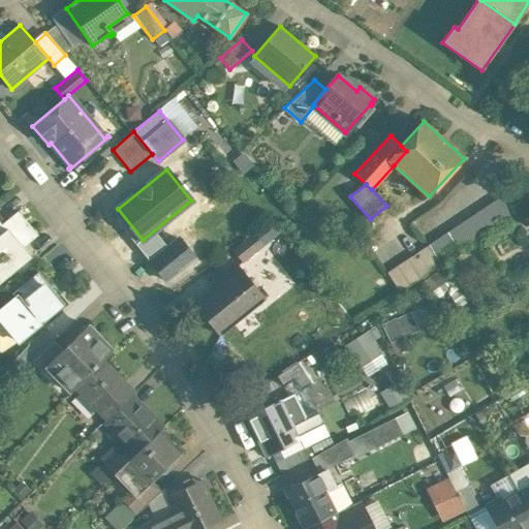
[(503,194),(446,232),(460,252),(517,214),(503,194)]
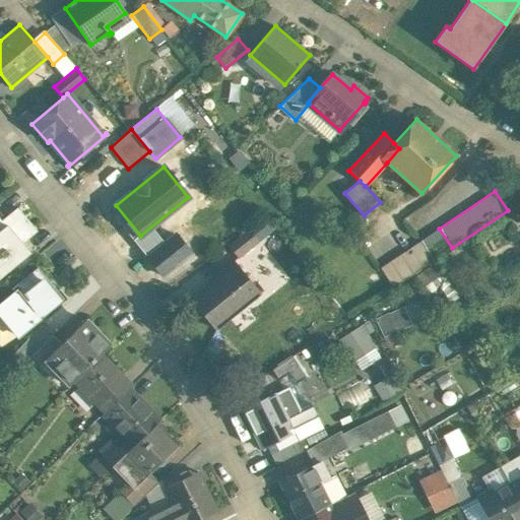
[(17,207),(1,220),(0,218),(0,278),(30,253),(22,243),(38,231),(17,207)]
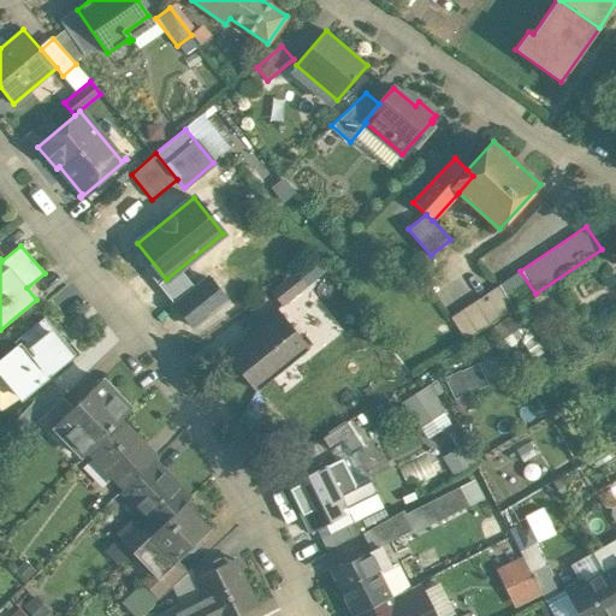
[(520,271),(498,285),(514,308),(535,294),(520,271)]
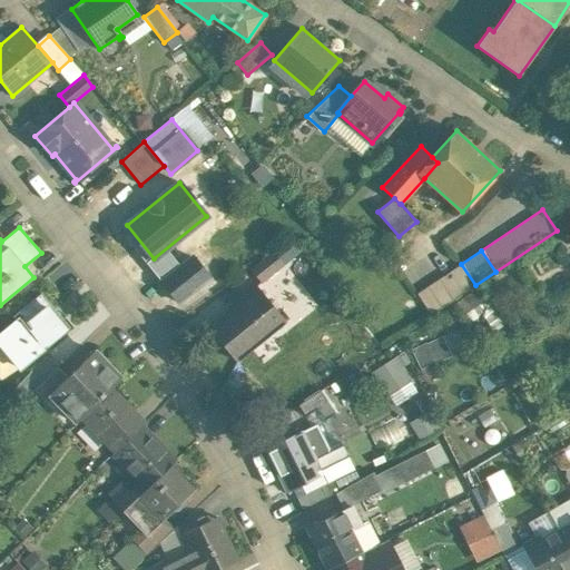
[(273,252),(251,269),(261,282),(283,264),(273,252)]
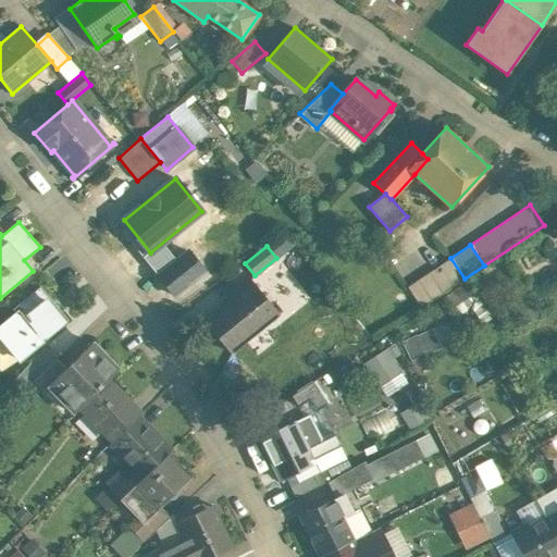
[(450,258),(407,287),(421,308),(465,279),(450,258)]
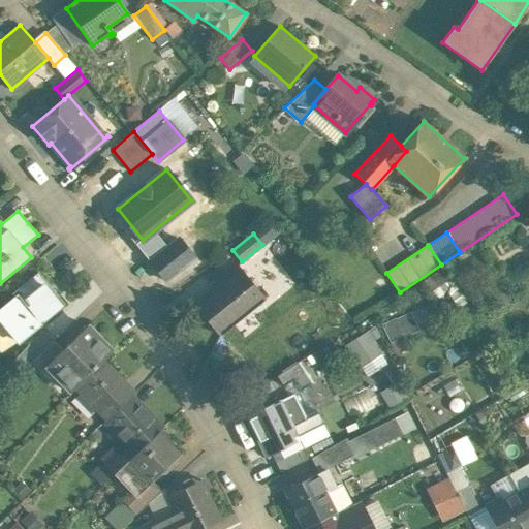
[(238,265),(218,280),(221,283),(195,305),(220,335),(266,299),(238,265)]
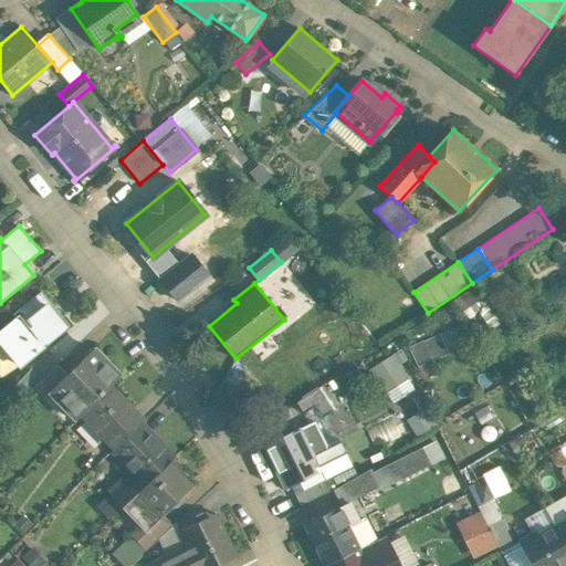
[(70,325),(41,291),(13,314),(17,317),(0,331),(0,341),(21,366),(70,325)]
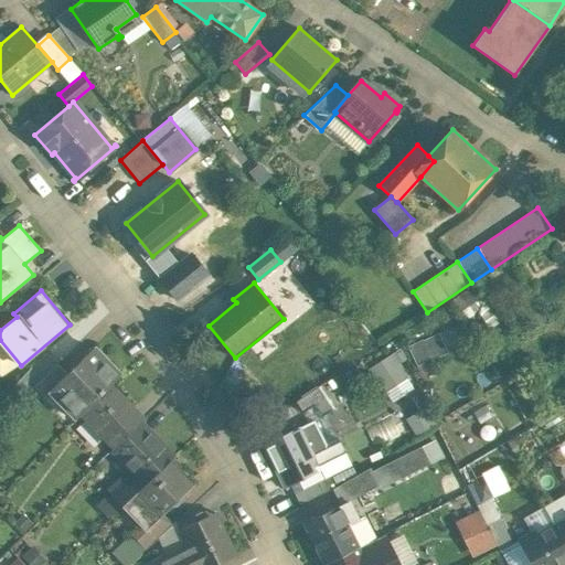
[(417,364),(464,347),(455,324),(408,342),(417,364)]
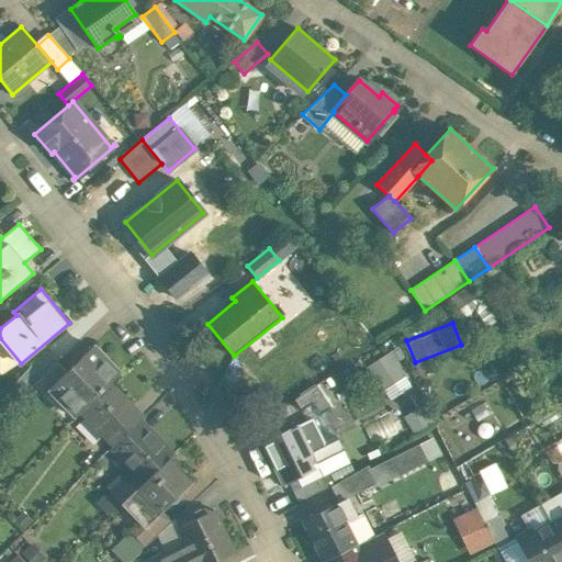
[(119,373),(92,346),(66,371),(48,389),(49,390),(75,416),(110,383),(119,373)]
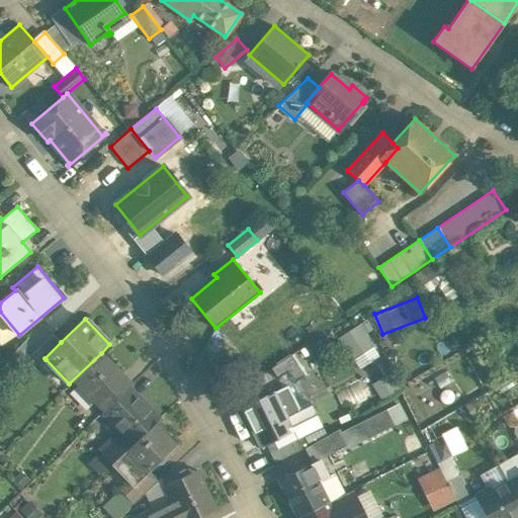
[(361,322),(341,336),(361,366),(381,352),(361,322)]
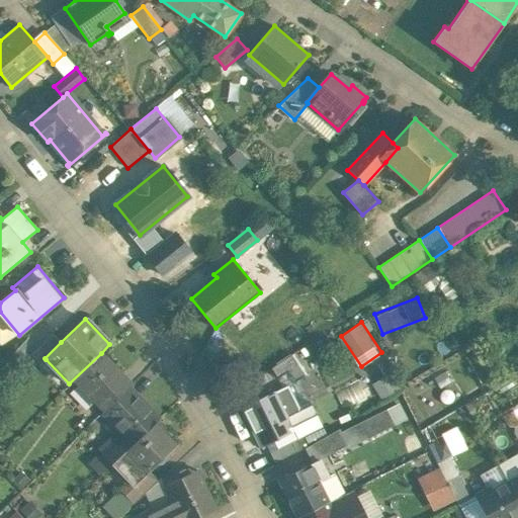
[(42,323),(21,345),(31,355),(53,334),(42,323)]
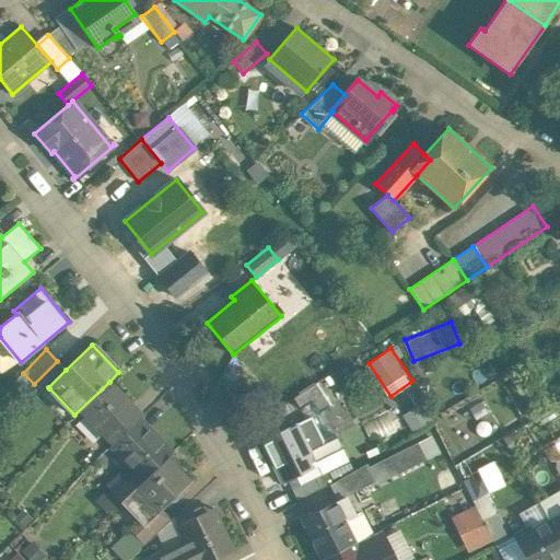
[(57,361),(34,384),(44,394),(49,388),(48,387),(66,370),(57,361)]
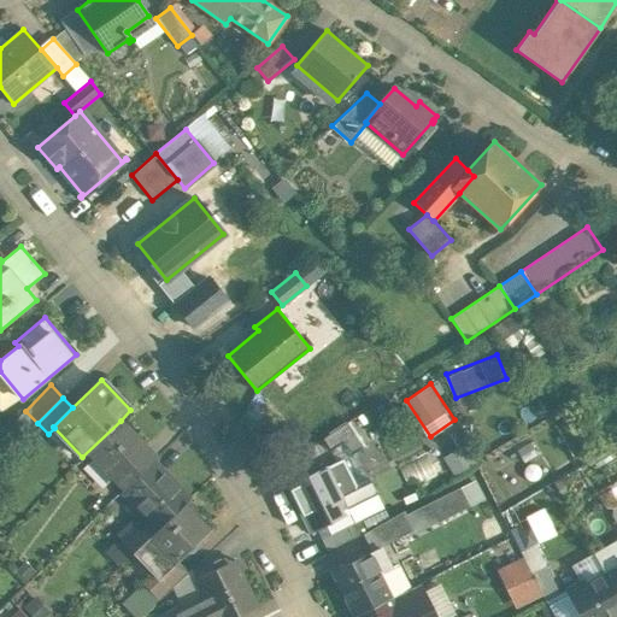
[(356,418),(328,436),(341,456),(368,438),(356,418)]
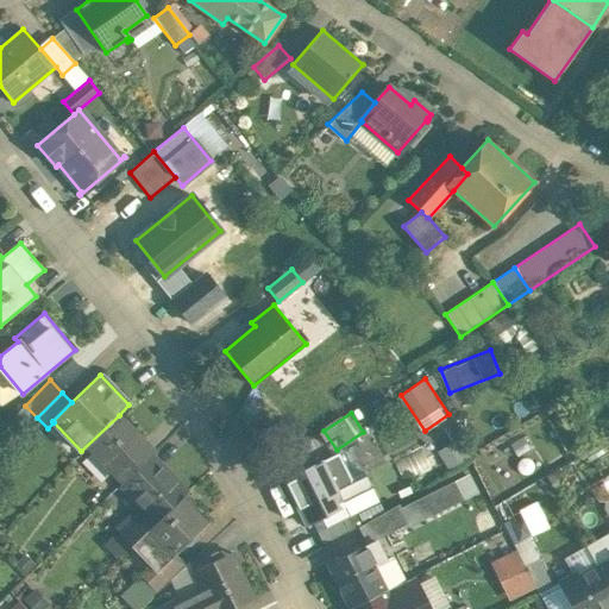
[(143,440),(119,415),(88,446),(112,471),(133,450),(143,440)]
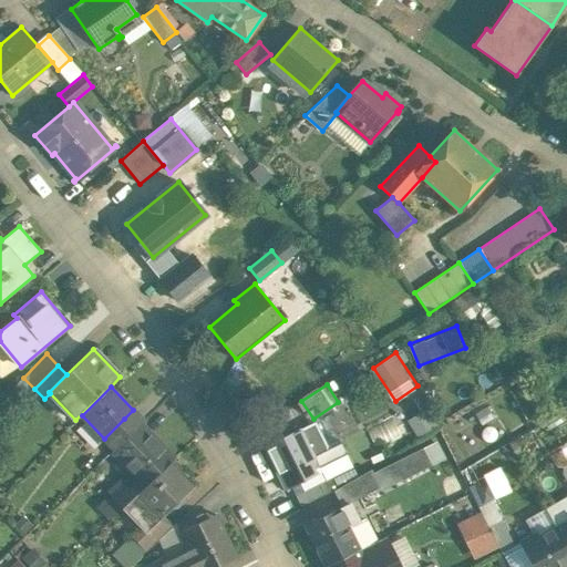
[(124,419),(104,439),(114,450),(134,430),(124,419)]
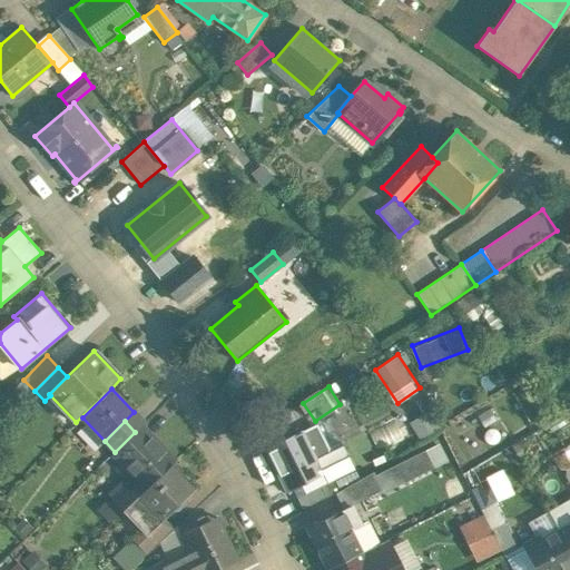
[(316,425),(267,450),(287,490),(322,473),(316,461),(326,455),(328,449),(316,425)]
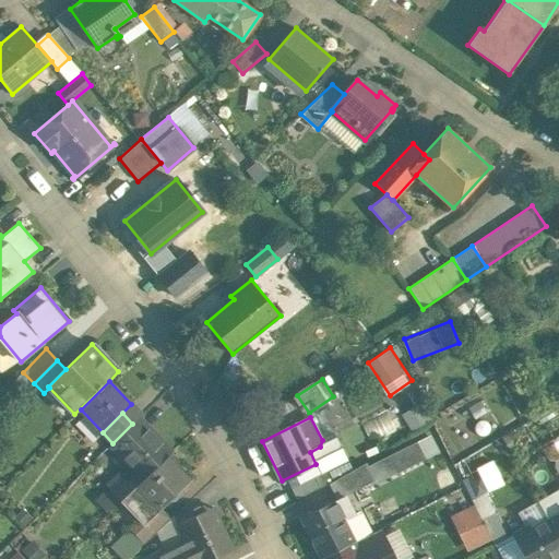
[(171,452),(139,418),(132,424),(113,443),(110,445),(132,468),(143,479),(168,455),(171,452)]
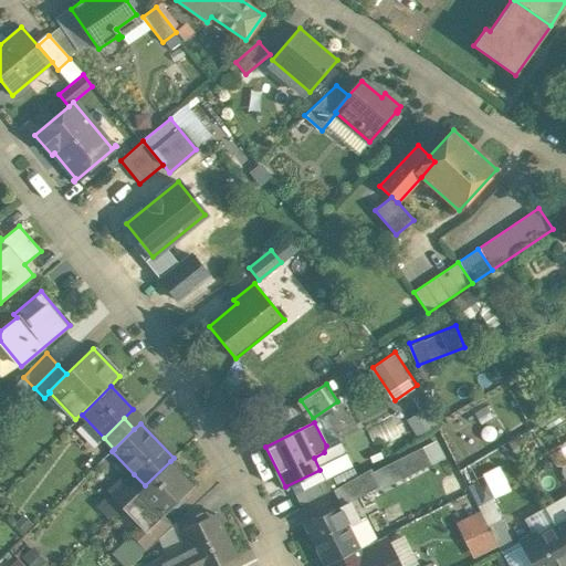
[(421,447),(373,472),(370,469),(336,488),(344,504),(346,503),(429,461),(421,447)]
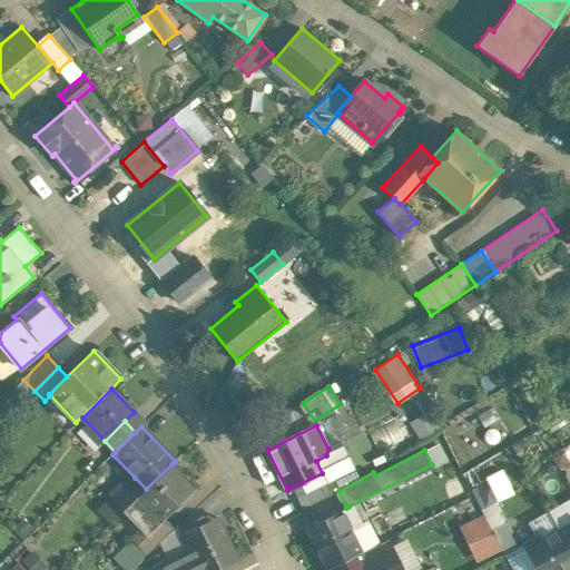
[(146,489),(124,510),(146,534),(147,536),(161,521),(196,489),(172,464),(146,489)]
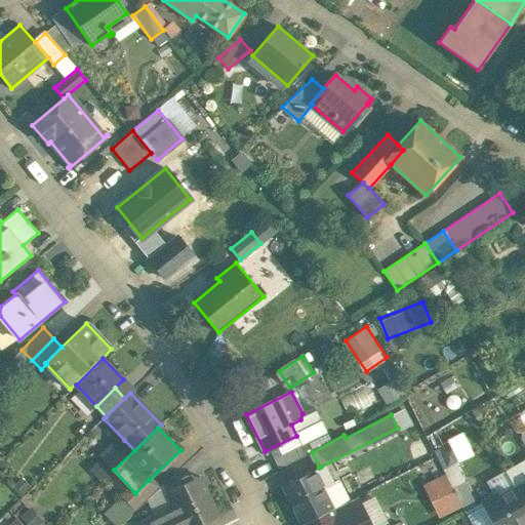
[(114,443),(101,456),(114,470),(134,450),(124,440),(117,447),(114,443)]
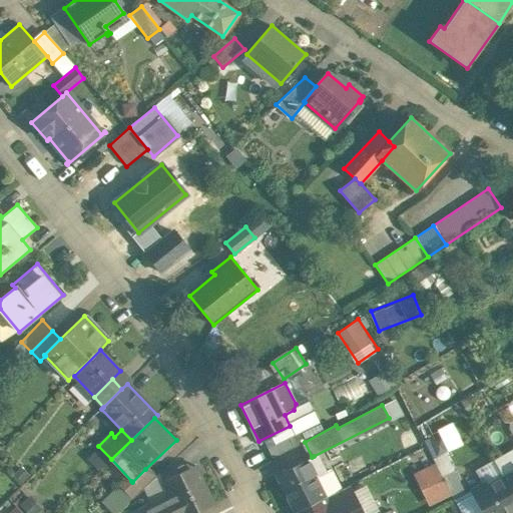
[(312,457),(276,475),(294,512),(326,497),(339,490),(329,469),(322,473),(314,456),(312,457)]
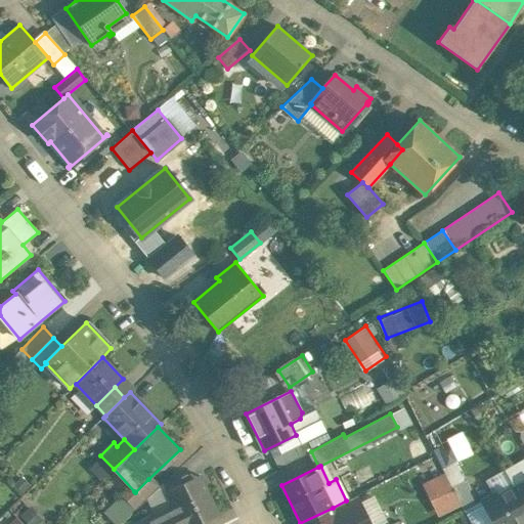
[(457,470),(446,476),(451,487),(464,481),(457,470)]
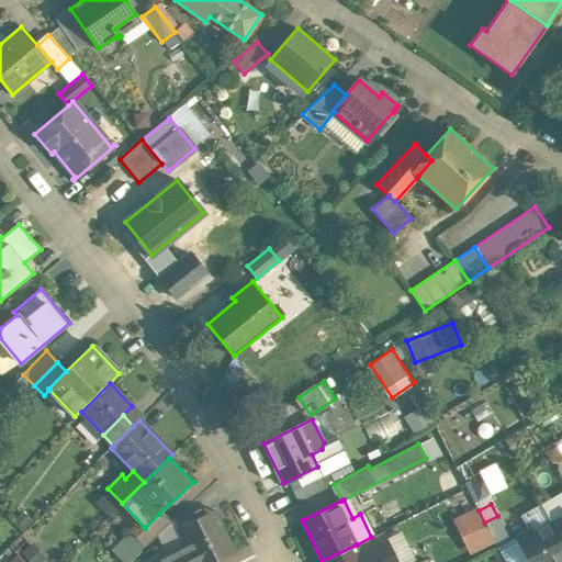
[(537,507),(509,523),(517,536),(532,527),(535,532),(551,524),(548,518),(543,520),(537,507)]
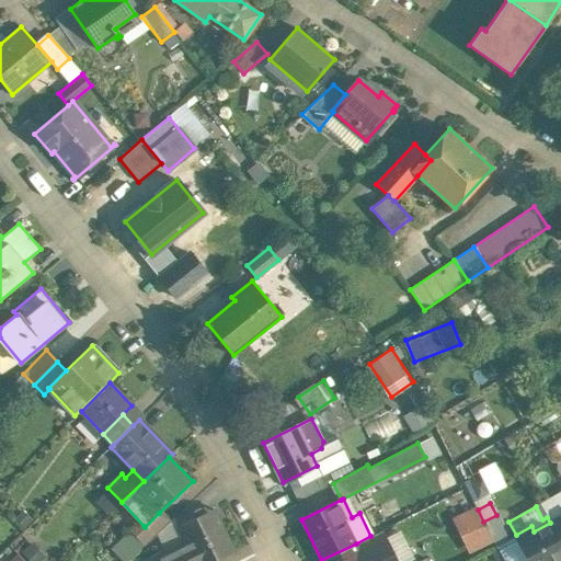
[(491,540),(474,508),(465,514),(467,517),(459,522),(472,549),(491,540)]
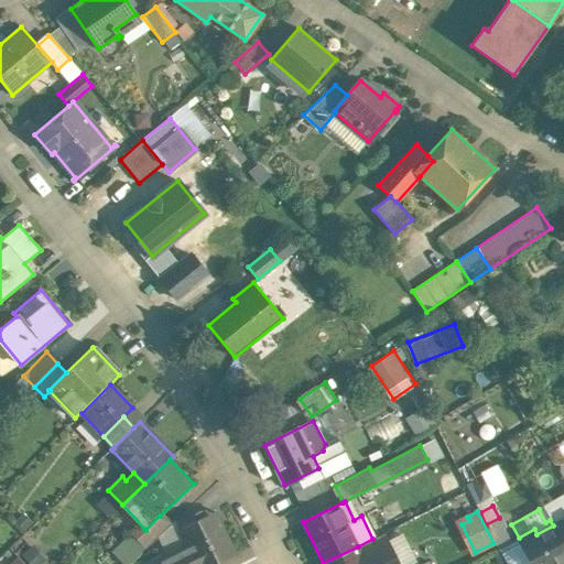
[(160,516),(145,530),(144,529),(134,538),(144,549),(170,525),(160,516)]
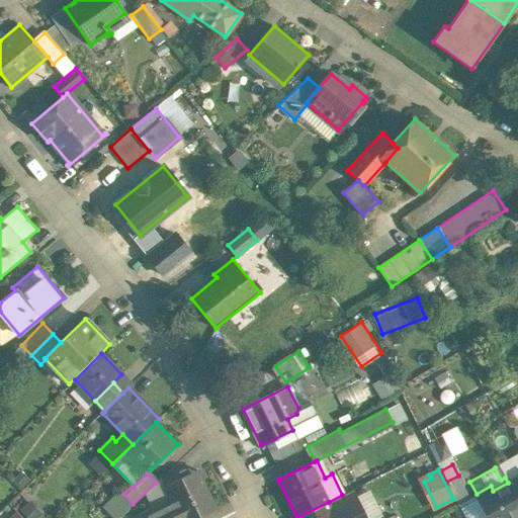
[(202,481),(194,485),(188,473),(164,486),(172,504),(179,517),(197,517),(216,509),(202,481)]
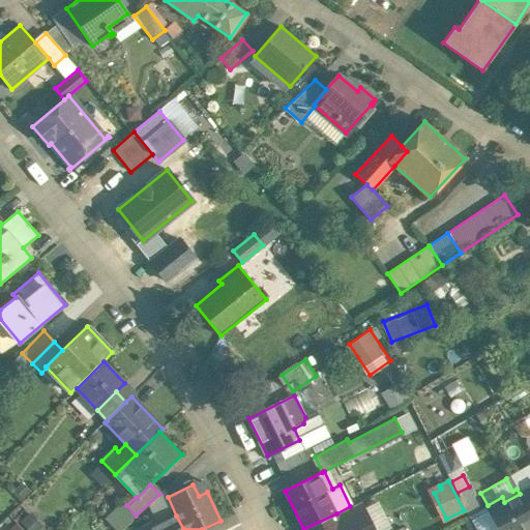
[(469,487),(457,493),(469,517),(481,510),(469,487)]
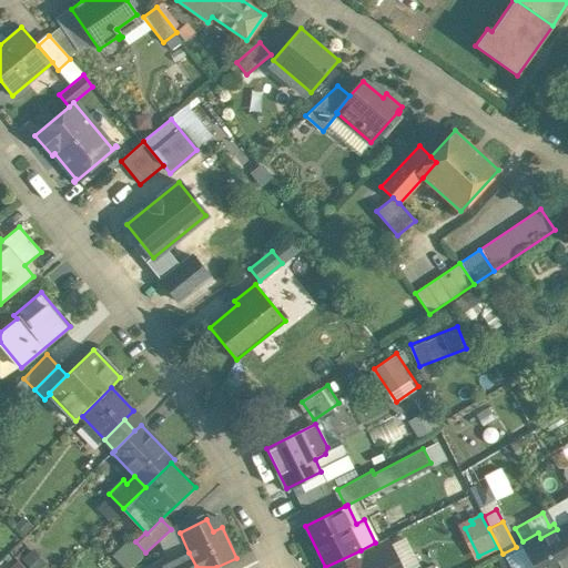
[(567,521),(557,529),(567,548),(567,521)]
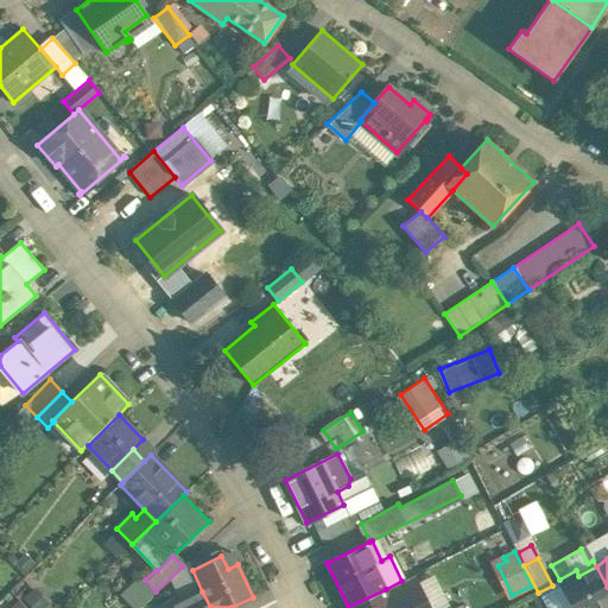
[(602,607),(607,606),(607,587),(596,567),(578,576),(576,570),(559,580),(557,581),(571,607),(602,607)]
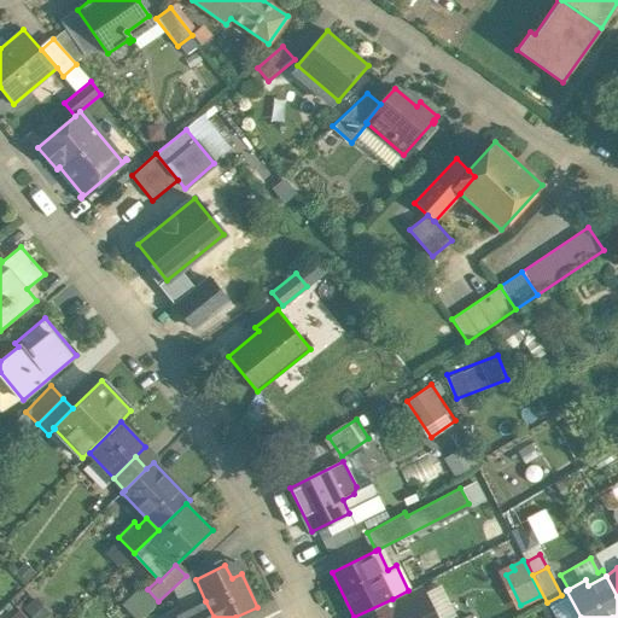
[(436,617),(424,593),(396,607),(401,617),(410,617),(415,616),(415,617),(436,617)]
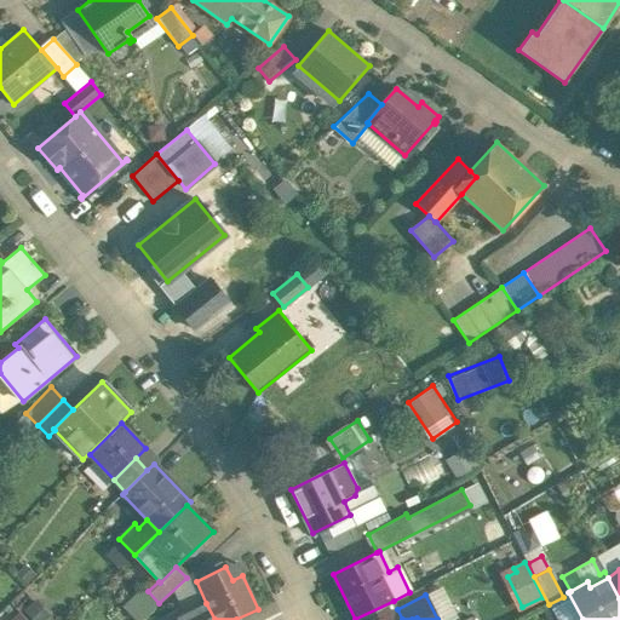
[(402,619),(397,609),(394,601),(355,619),(417,619),(417,618),(412,619),(402,619)]
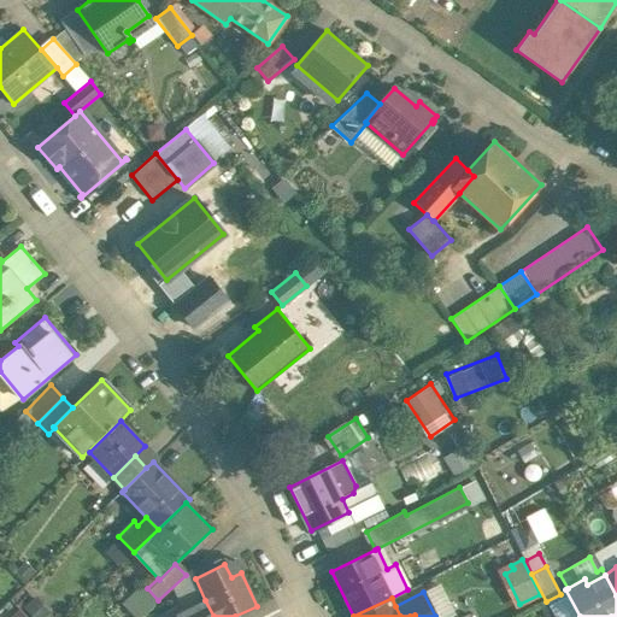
[(213,616),(205,600),(170,616),(213,616)]
